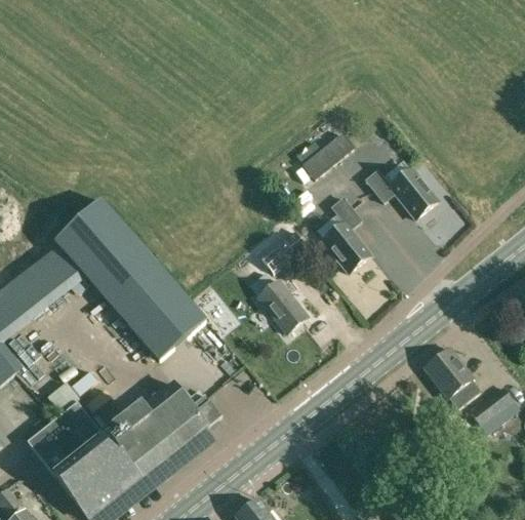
[(342,132),(323,148),(334,162),(354,147),(342,132)]
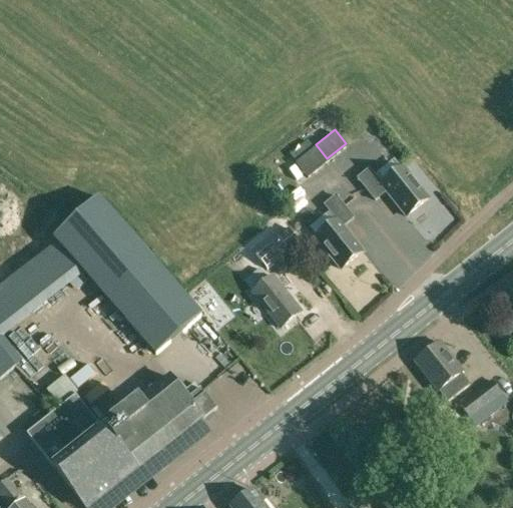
[(308,173),(327,158),(316,144),(297,159),(308,173)]
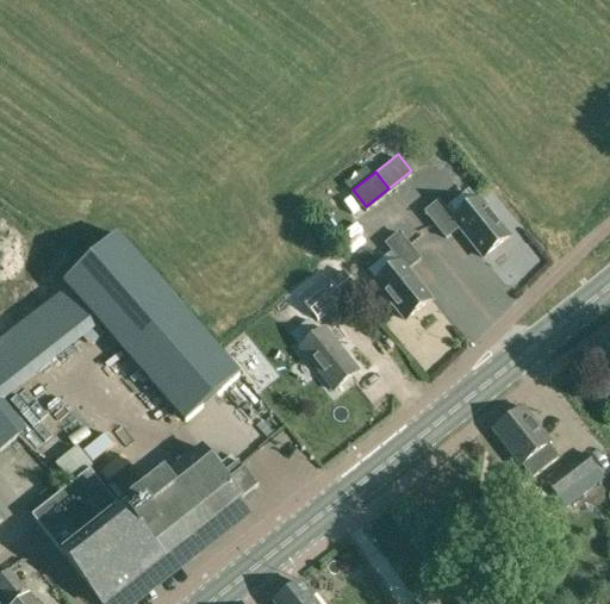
[(460,223),(484,253),(509,232),(479,194),(454,216),(439,197),(425,207),(447,234),(460,223)]
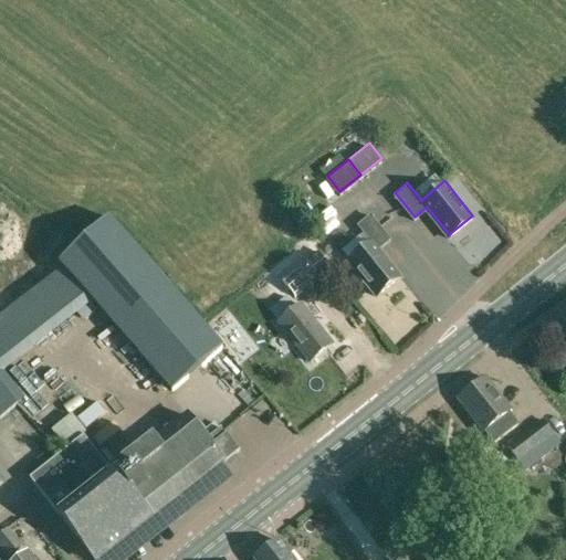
[(370,212),(358,222),(373,239),(348,259),(376,293),(400,273),(378,245),(390,236),(370,212)]
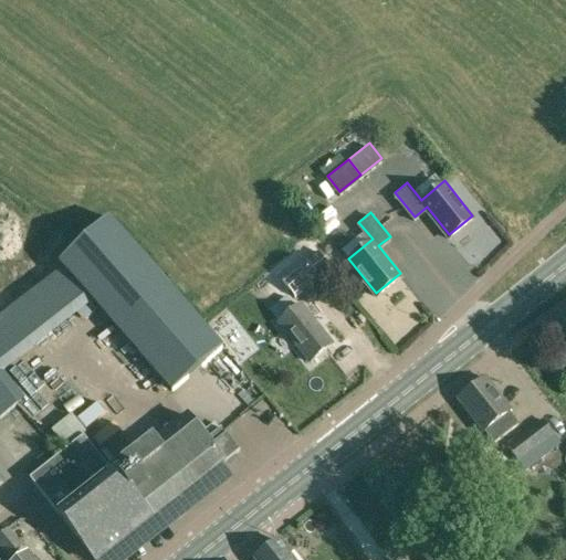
[(109,213),(59,257),(173,387),(222,344),(109,213)]
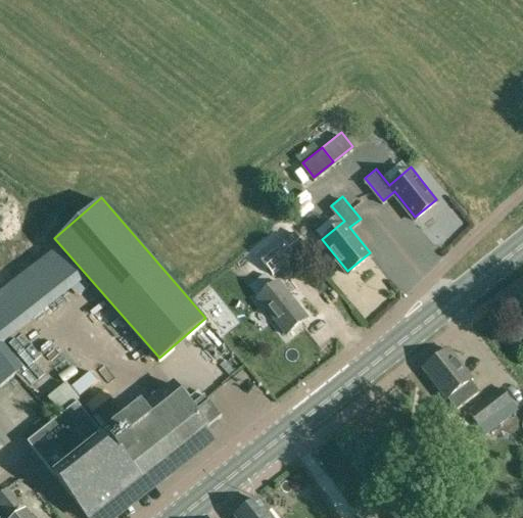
[(286,331),(306,315),(278,278),(256,295),(286,331)]
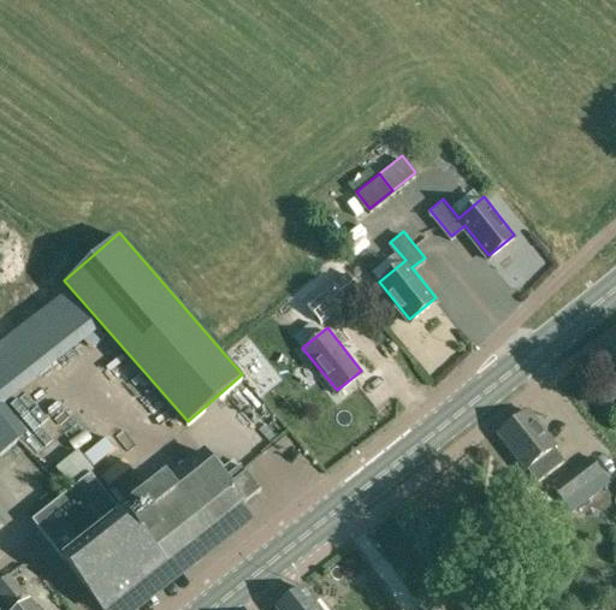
[(537,478),(563,457),(554,445),(556,443),(528,407),(497,431),(526,467),(528,466),(537,478)]
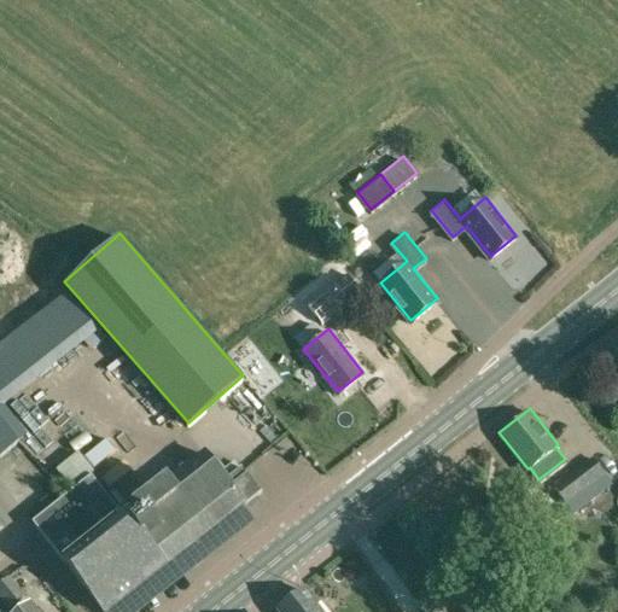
[(74,485),(33,518),(105,611),(245,501),(261,488),(248,471),(246,472),(240,465),(226,477),(204,450),(122,514),(111,500),(91,473),(74,485)]
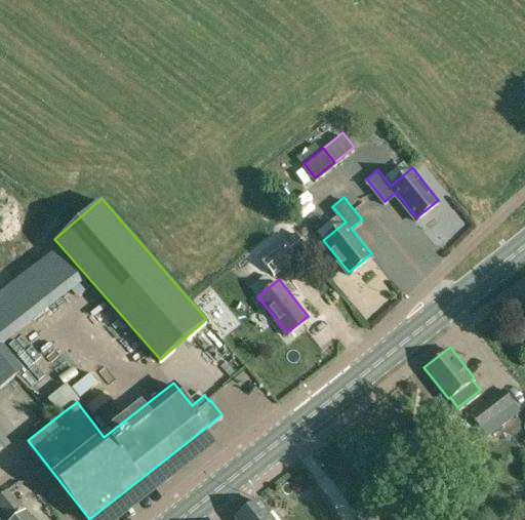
[(471,411),(487,435),(518,409),(502,388),(471,411)]
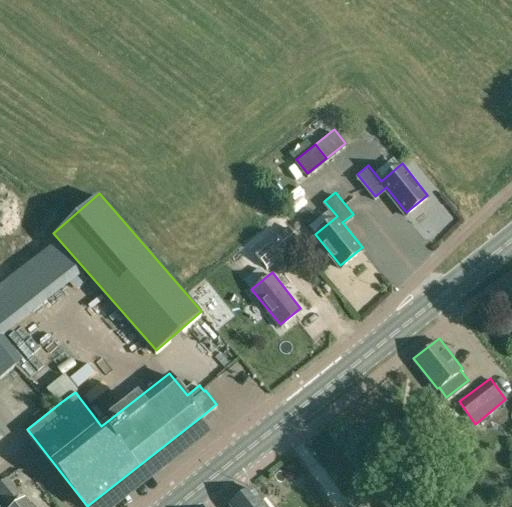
[(0,491),(7,500),(19,490),(7,475),(0,480),(0,491)]
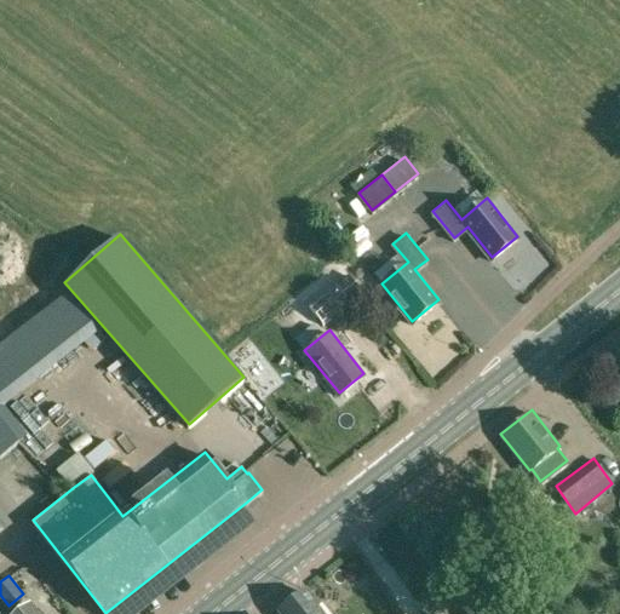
[(325,613),(306,589),(303,591),(298,591),(293,595),(291,601),(279,610),(280,613),(325,613)]
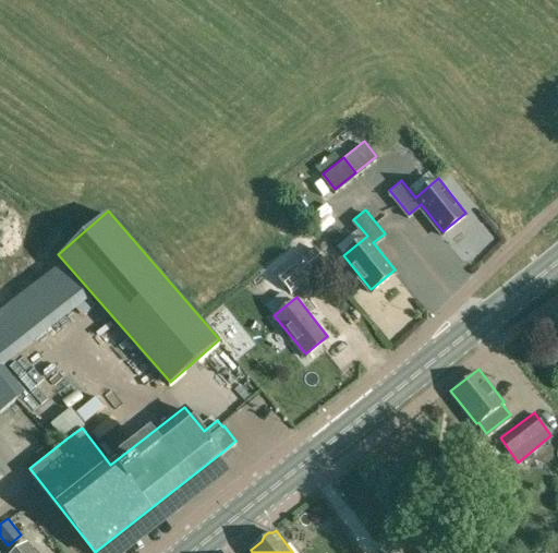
[(36,552),(33,549),(25,540),(9,552),(36,552)]
